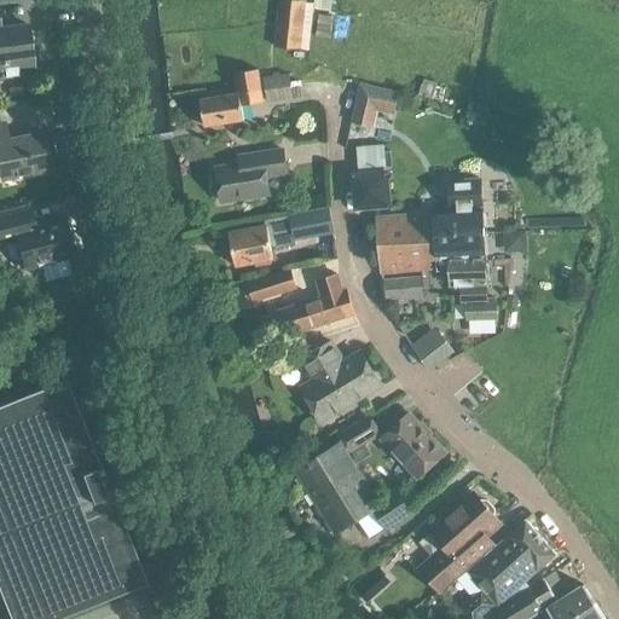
[(279,0),(278,21),(276,46),(301,48),(306,1),(291,0),(279,0)]
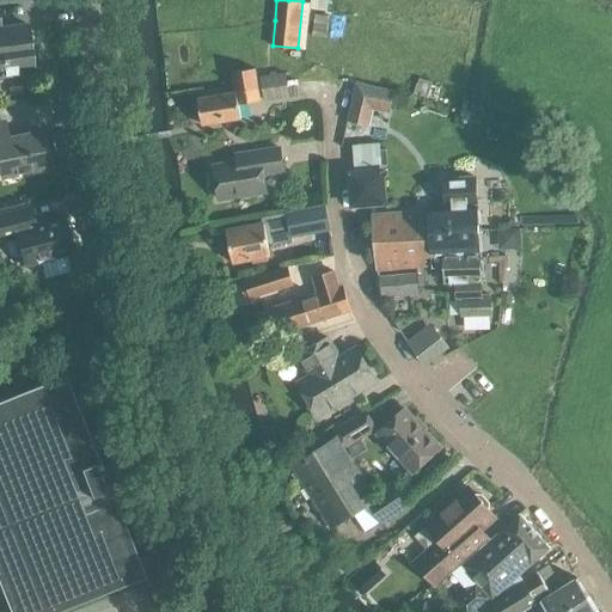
[(326,37),(330,17),(316,16),(313,36),(326,37)]
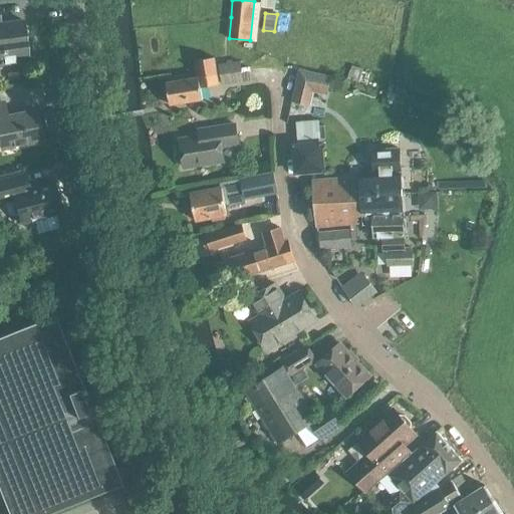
[(0,21),(0,63),(28,59),(23,19),(0,21)]
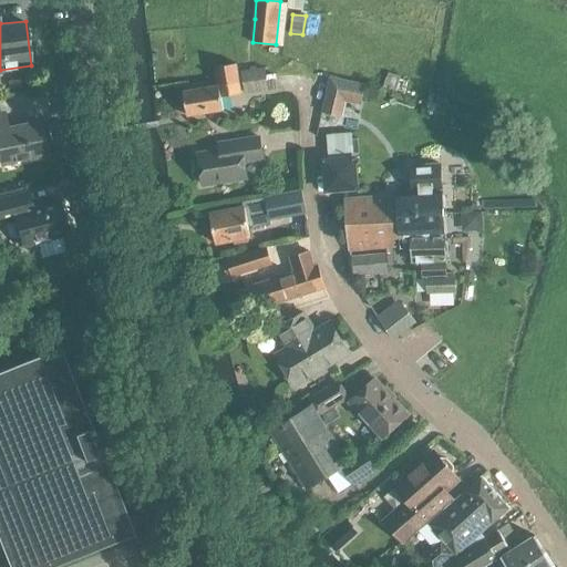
[(218,84),(184,90),(187,114),(223,109),(220,95),(241,92),(237,62),(215,65),(218,84)]
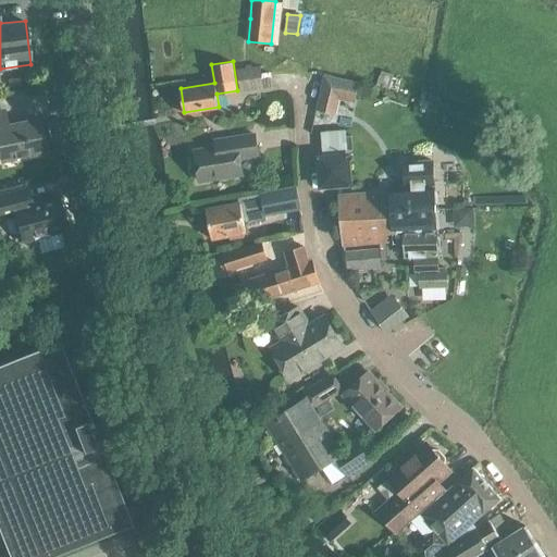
[(242,90),(272,86),(270,72),(261,74),(260,65),(238,69),(242,90)]
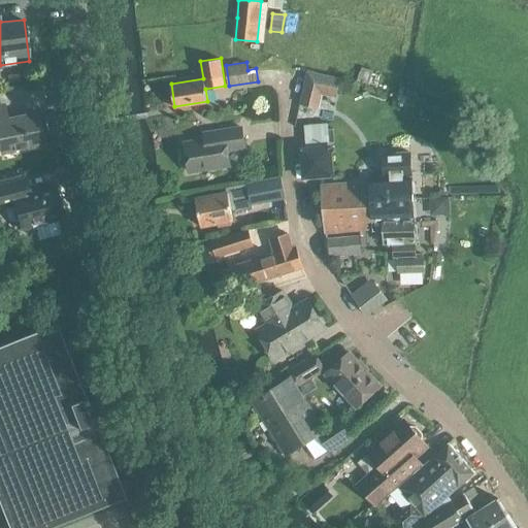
[(362,69),(358,81),(369,85),(372,72),(362,69)]
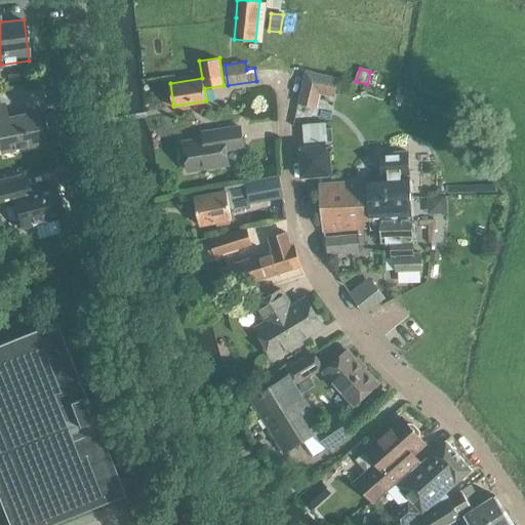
[(316,105),(319,91),(333,94),(337,77),(307,71),(299,102),(316,105)]
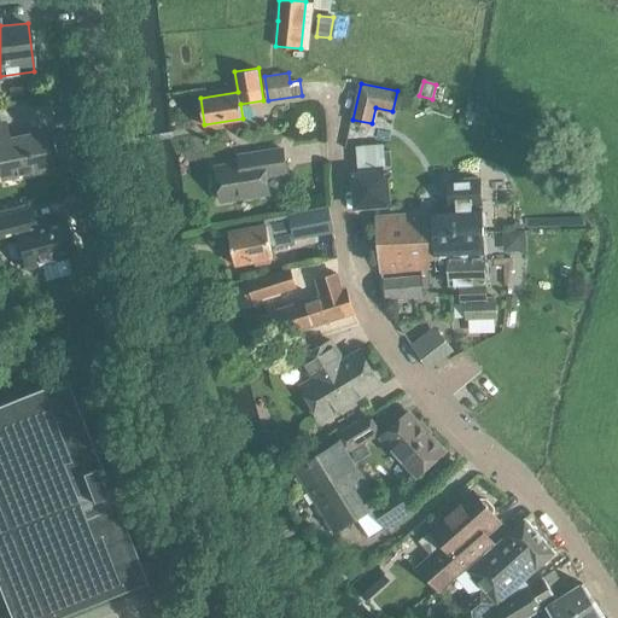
[(9,138),(5,121),(0,121),(0,168),(1,178),(52,167),(51,159),(56,158),(51,136),(46,138),(45,130),(9,138)]
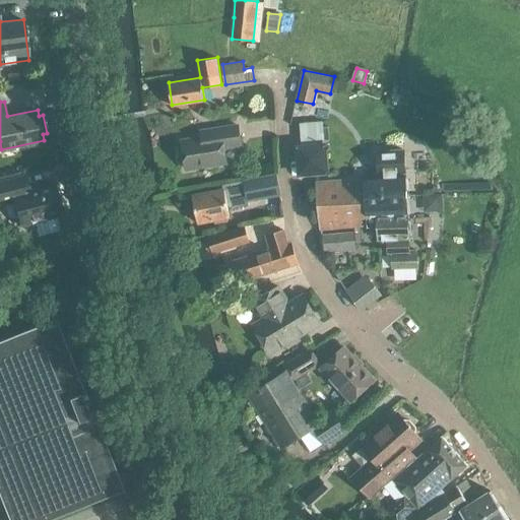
[(409,111),(412,118),(419,116),(416,108),(409,111)]
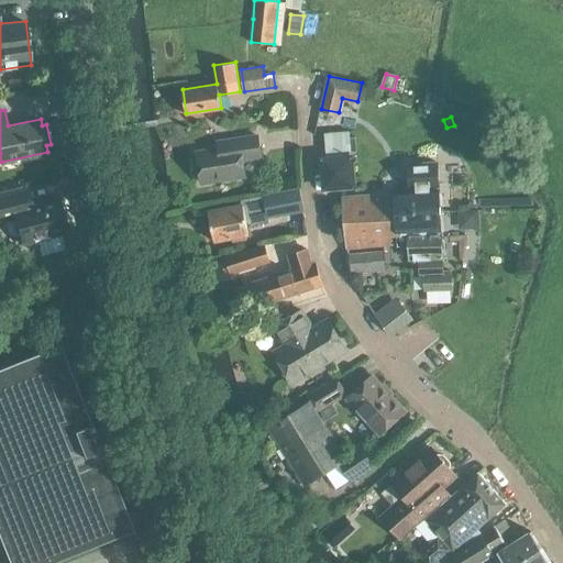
[(263,156),(260,134),(231,139),(232,145),(198,151),(202,181),(246,175),(244,158),(263,156)]
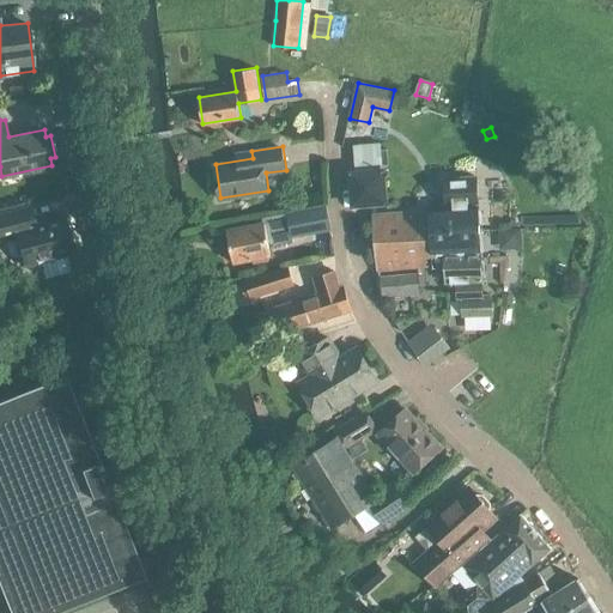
[(558,152),(554,170),(566,174),(571,156),(558,152)]
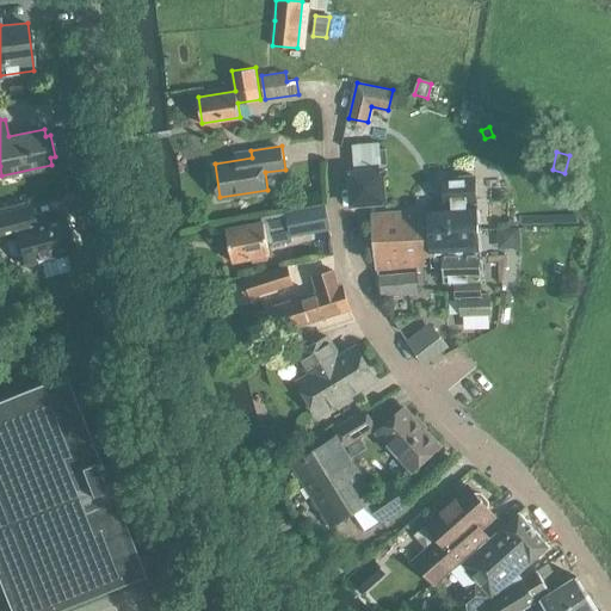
[(349,173),(352,207),(386,203),(382,171),(349,173)]
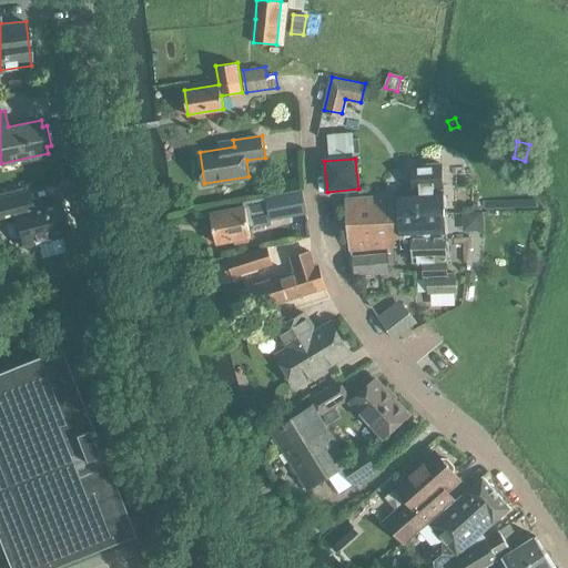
[(346,198),(347,220),(443,211),(440,168),(415,170),(416,191),(398,192),(398,194),(346,198)]
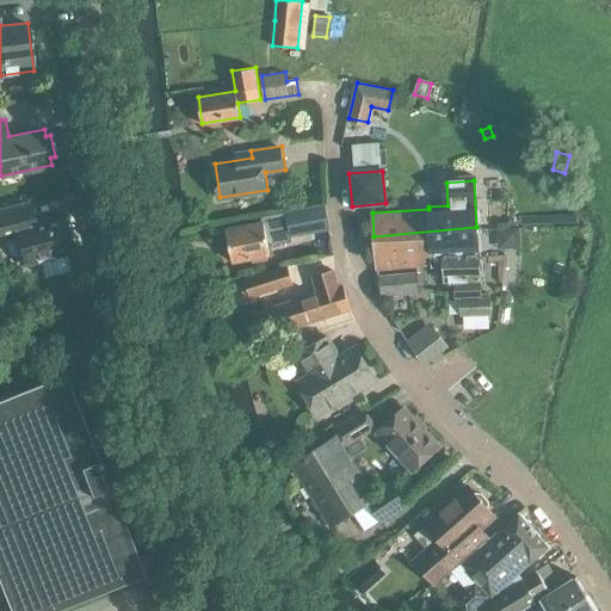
[(68,214),(63,215),(63,214),(35,221),(30,204),(0,211),(0,238),(17,233),(25,264),(73,251),(68,233),(73,232),(68,214)]
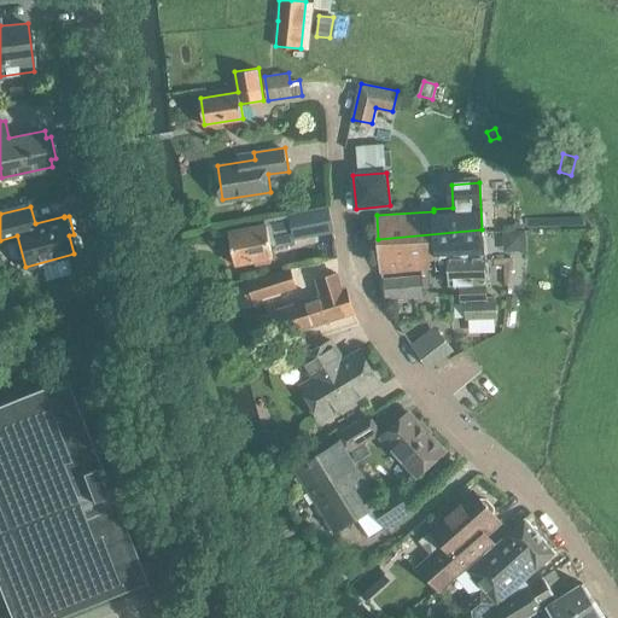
[(333,233),(330,209),(264,220),(266,227),(229,233),(235,266),(255,262),(256,267),(272,263),(270,258),(274,258),(272,250),(296,245),(295,240),(333,233)]
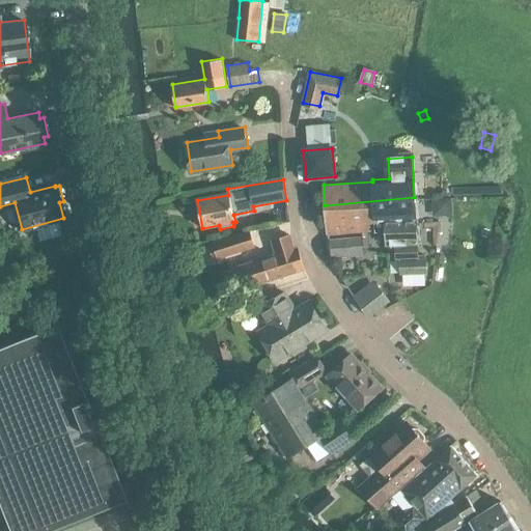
[(376,232),(386,231),(385,219),(396,218),(396,219),(416,217),(414,197),(325,205),(327,233),(375,230),(376,232)]
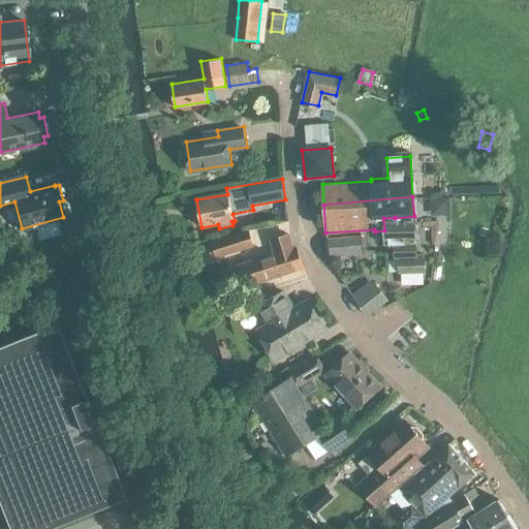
[(414,223),(414,216),(395,218),(395,217),(383,218),(384,230),(384,244),(394,244),(395,258),(399,257),(400,272),(425,271),(424,256),(416,256),(415,241),(418,236),(418,227),(414,223)]
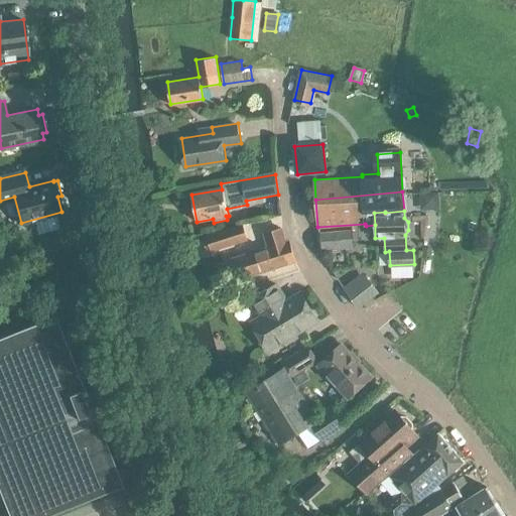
[(208,234),(213,250),(247,239),(242,223),(208,234)]
